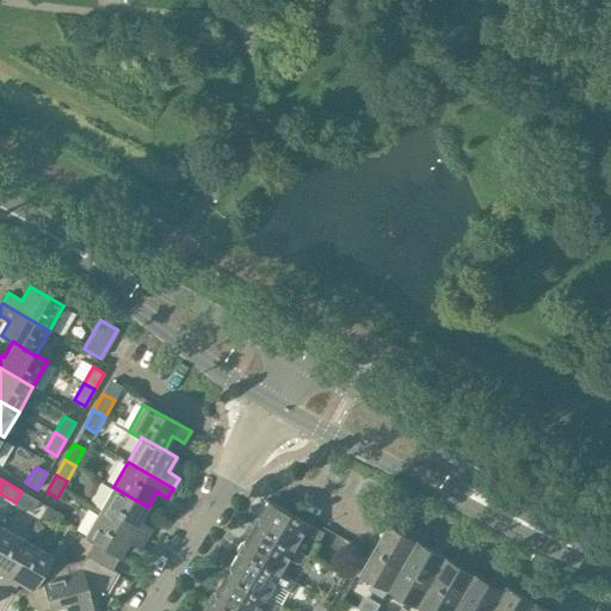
[(113,487),(99,511),(146,537),(150,528),(140,522),(148,507),(113,487)]
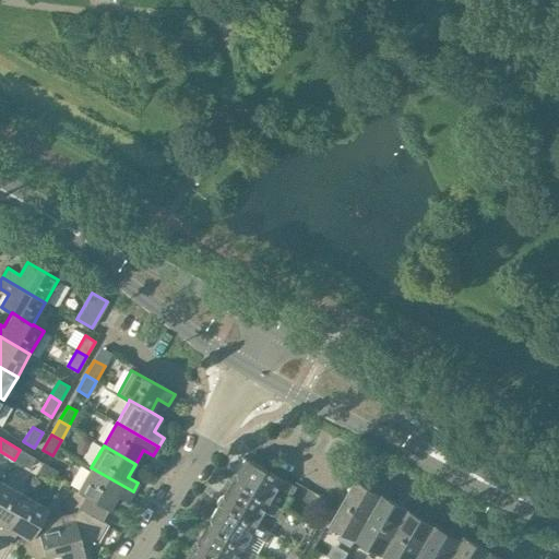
[(35,458),(20,450),(14,460),(28,468),(35,458)]
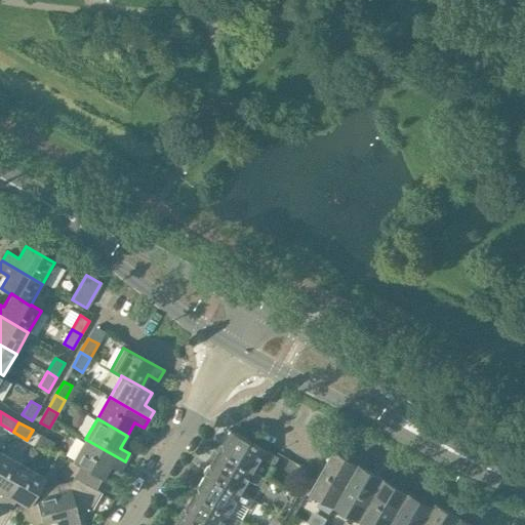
[(225,448),(221,454),(253,472),(260,459),(273,467),(278,457),(231,431),(224,443),(225,448)]
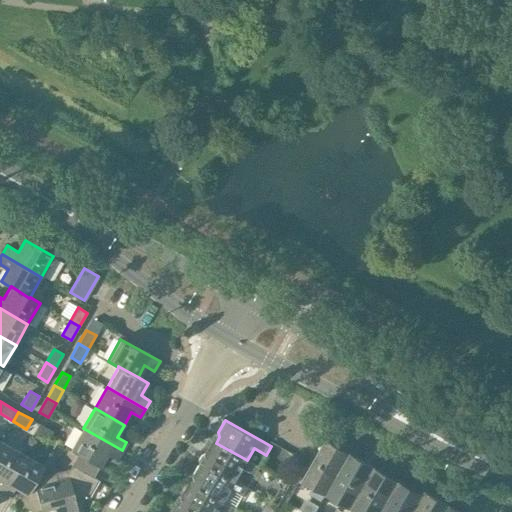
[(43,426),(39,423),(33,433),(47,441),(53,432),(43,426)]
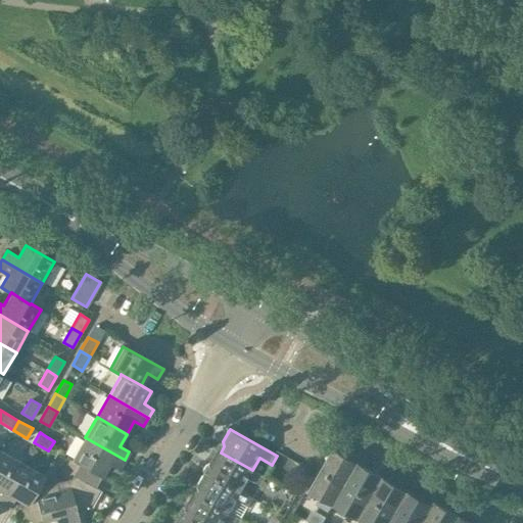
[(73,461),(80,465),(80,464),(102,477),(109,464),(120,469),(125,460),(85,437),(73,461)]
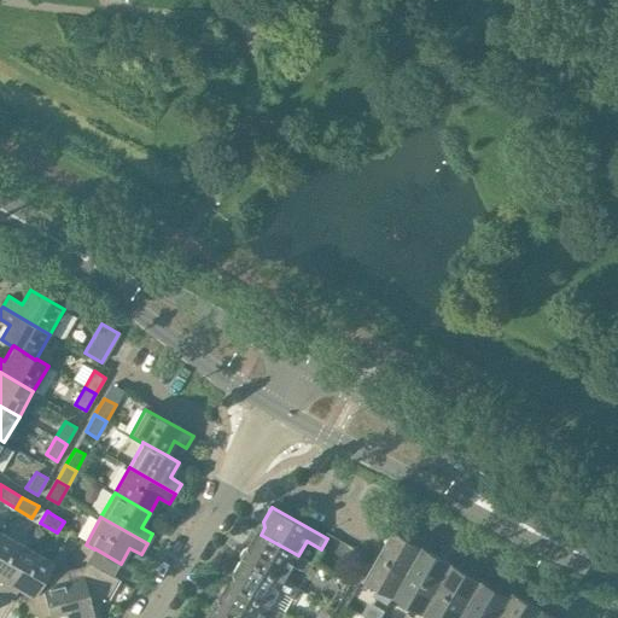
[(369,582),(394,596),(423,547),(392,530),(360,588),(365,590),(369,582)]
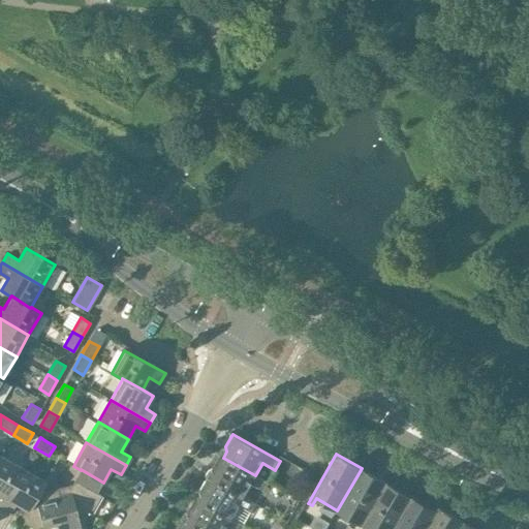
[(214,473),(212,478),(243,497),(250,484),(262,491),(268,483),(255,475),(223,458),(220,456),(213,467),(214,473)]
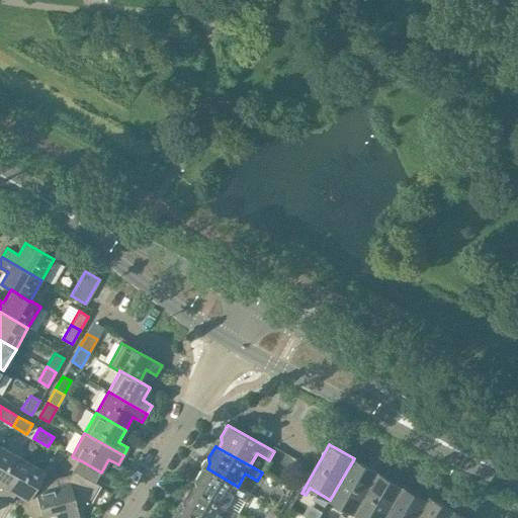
[(0,498),(22,459),(1,447),(0,448),(0,498)]
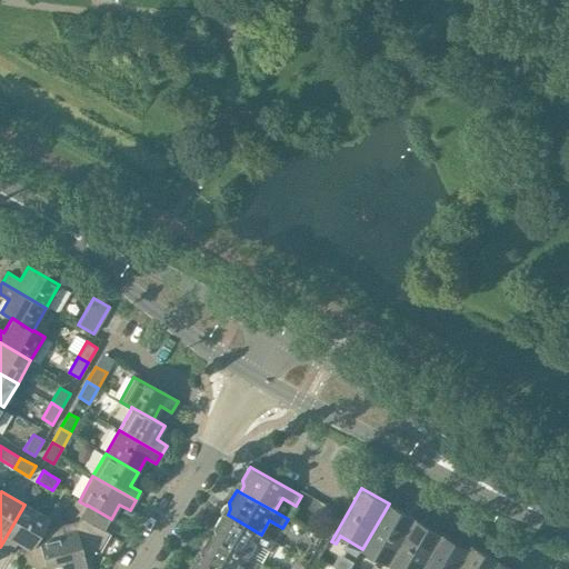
[(379,568),(387,568),(416,519),(389,503),(362,549),(383,561),(379,568)]
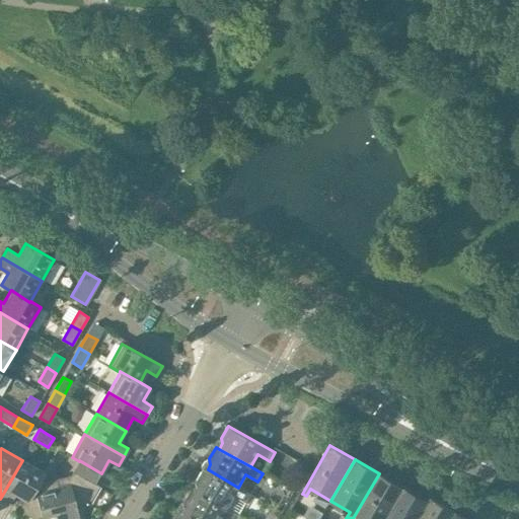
[(15,495),(26,501),(26,502),(39,482),(40,482),(44,473),(22,460),(0,499),(9,505),(15,495)]
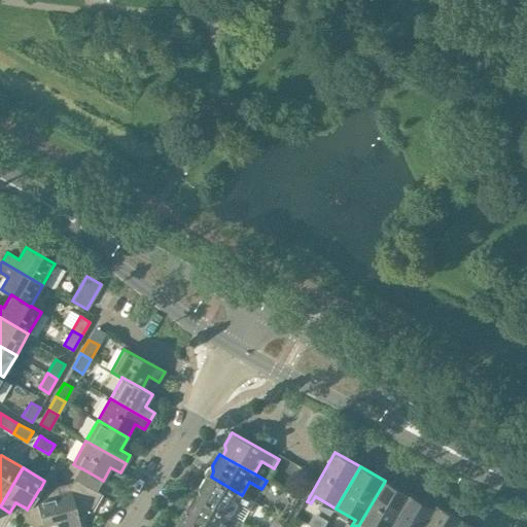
[(72,483),(58,487),(68,526),(79,526),(76,516),(92,512),(101,494),(97,492),(103,481),(80,467),(80,468),(72,483)]
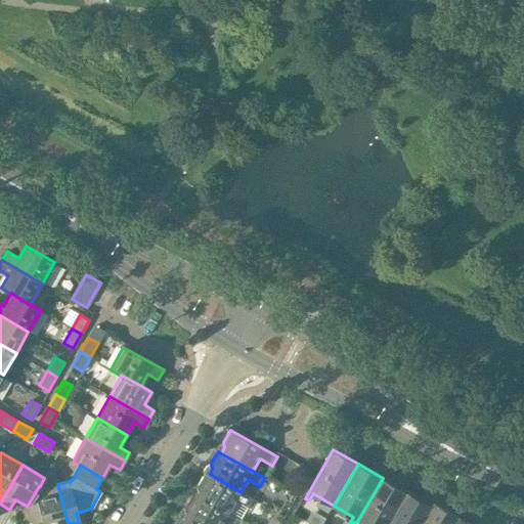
[(200,490),(197,495),(228,514),(236,499),(249,507),(254,499),(241,492),(210,474),(206,472),(199,485),(200,490)]
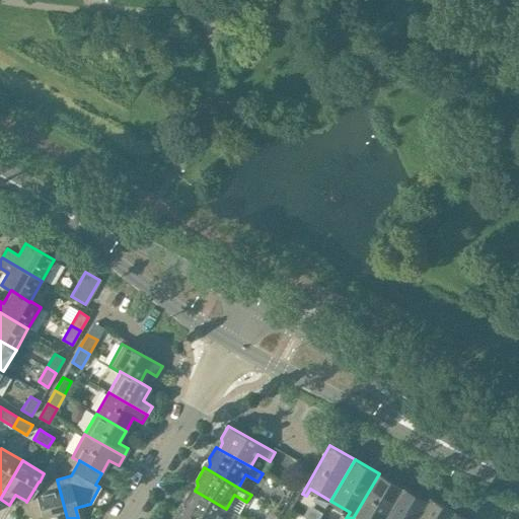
[(385,518),(403,488),(379,473),(353,518),(359,518),(360,518),(361,518),(385,518)]
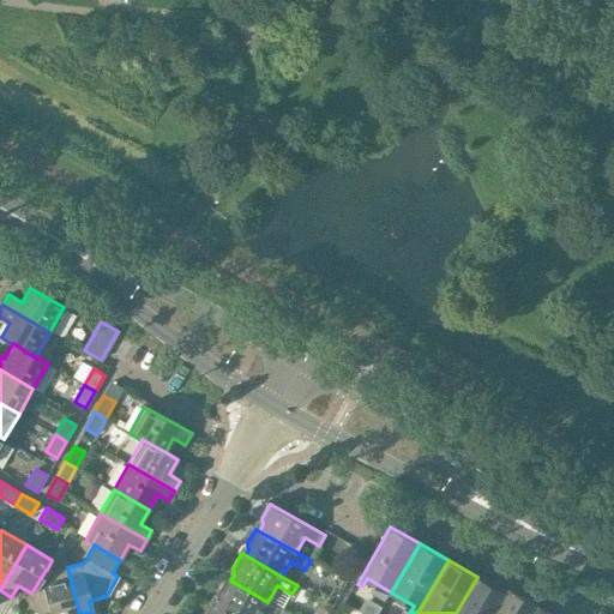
[(31,593),(26,601),(29,608),(40,613),(47,613),(64,608),(65,613),(79,613),(67,567),(50,572),(47,570),(46,570),(31,594),(31,593)]
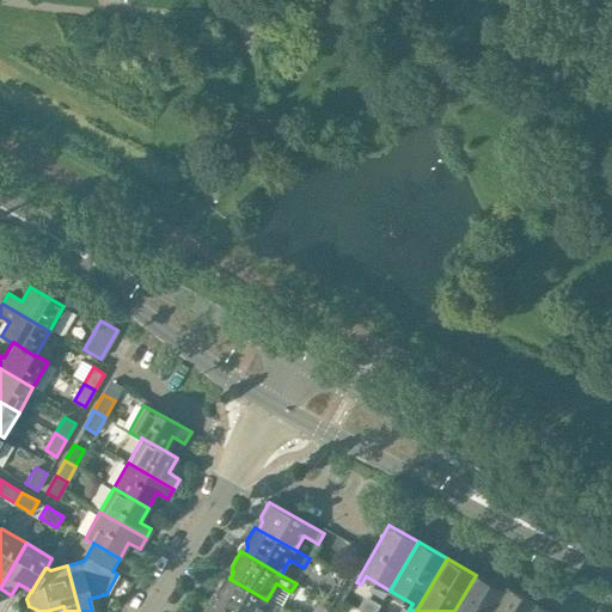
[(493,611),(503,594),(505,592),(476,575),(454,611),(493,611)]
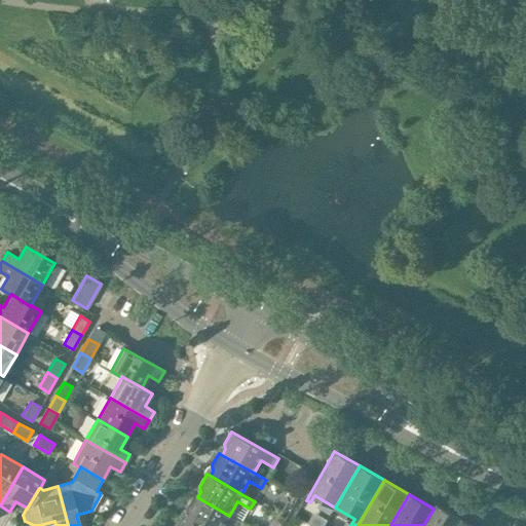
[(188,514),(185,519),(198,525),(223,525),(225,524),(228,525),(239,525),(242,523),(229,516),(197,497),(194,495),(187,508),(188,514)]
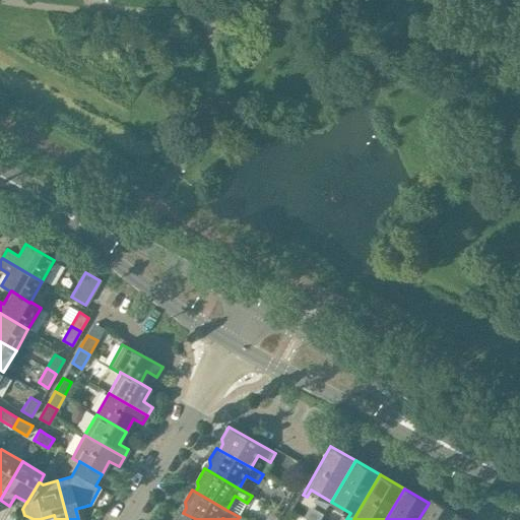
[(451,519),(456,513),(431,499),(429,503),(428,505),(418,519),(451,519)]
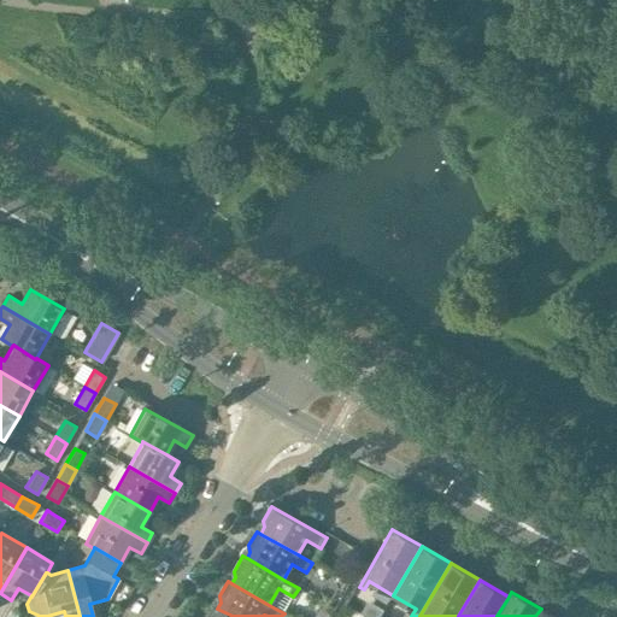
[(323,603),(316,615),(319,616),(329,616),(334,609),(323,603)]
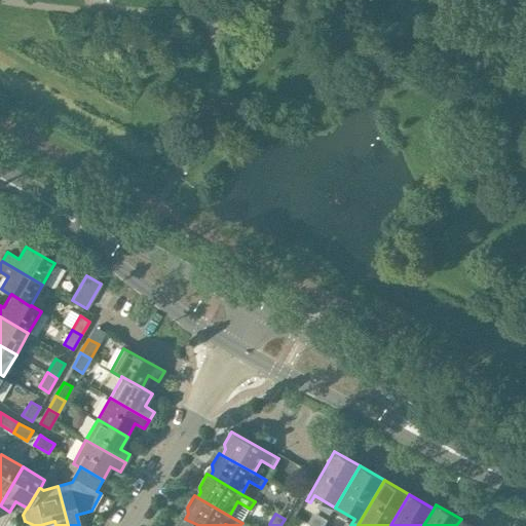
[(198,525),(185,519),(182,517),(176,525),(198,525)]
